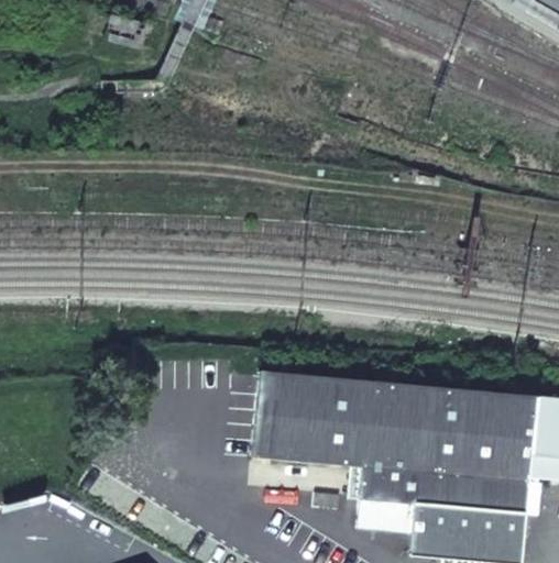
[(519,562),(535,398),(264,373),(256,456),(364,466),(361,498),(364,499),(361,528),(414,532),(413,554),(514,562),(519,562)]
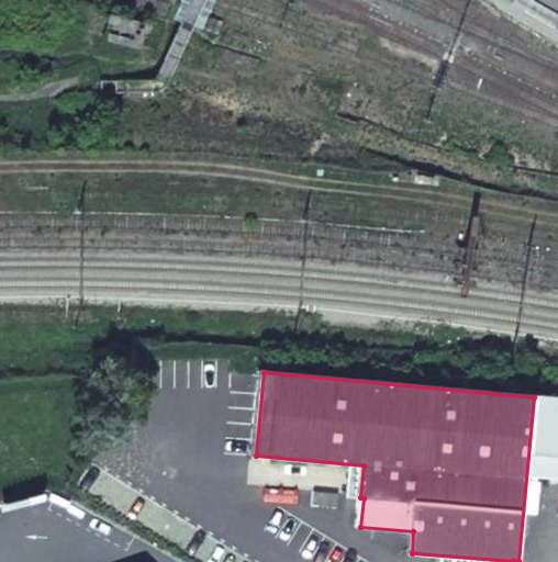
[(557,400),(534,397),(531,453),(557,456),(557,400)]
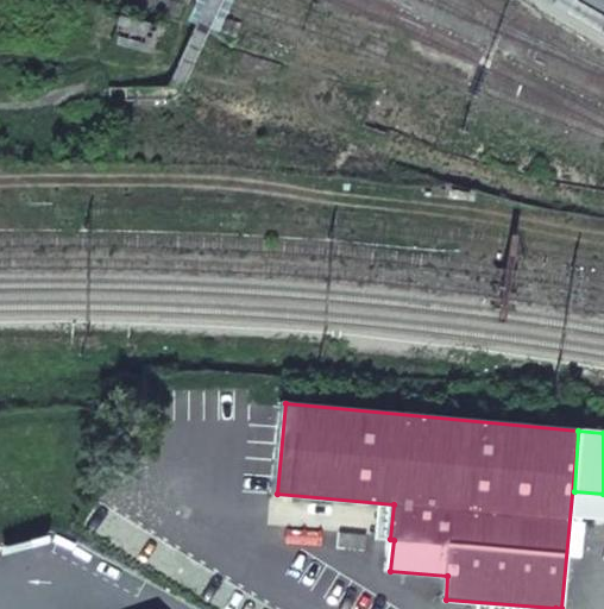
[(572,516),(603,519),(603,494),(574,491),(572,516)]
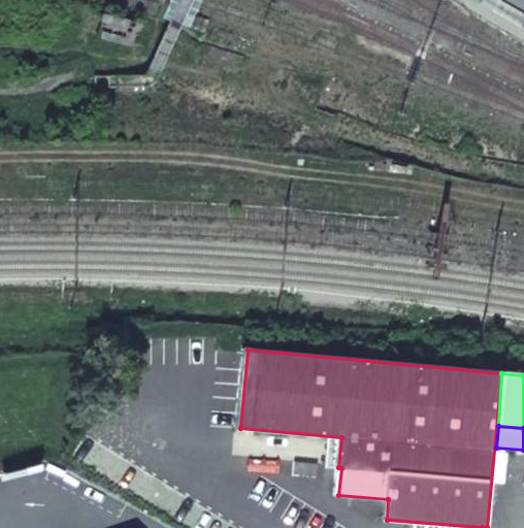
[(322,463),(299,461),(298,474),(321,476),(322,463)]
